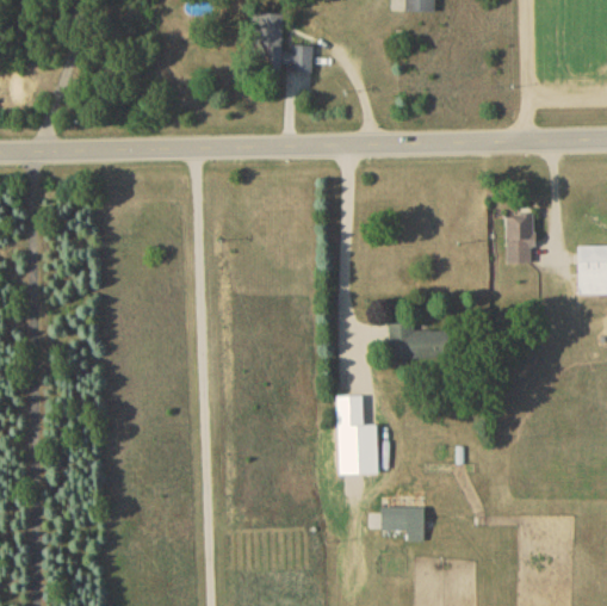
[(435,12),(434,0),(403,0),(404,12),(435,12)]
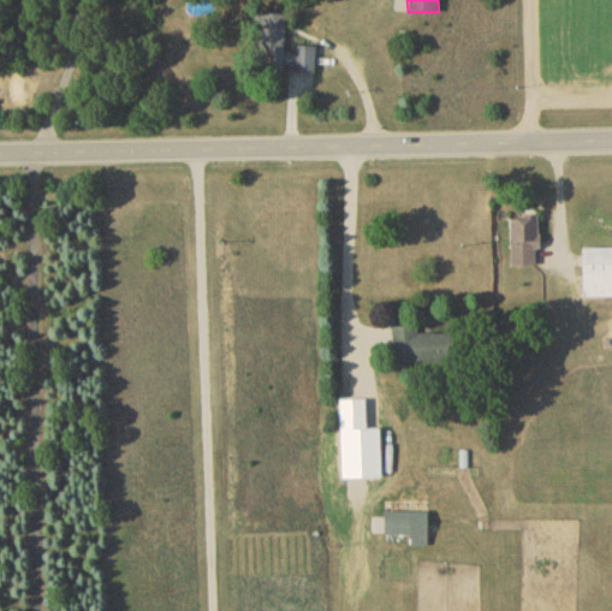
[(315,70),(315,45),(284,45),(284,13),(260,13),(260,70),(315,70)]
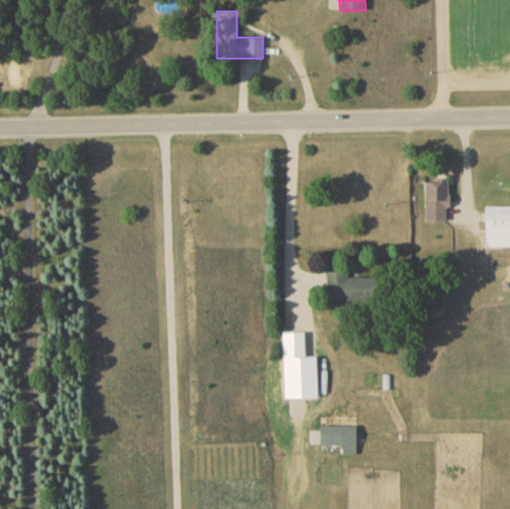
[(426,220),(449,220),(449,173),(426,173),(426,220)]
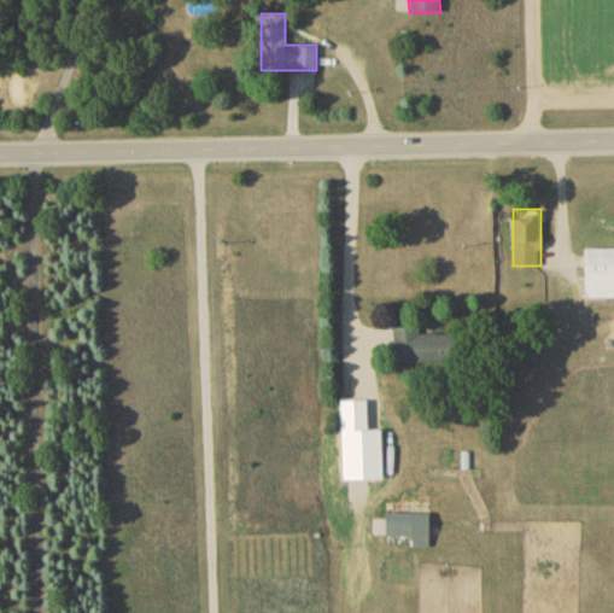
[(613,247),(583,249),(583,296),(613,296),(613,247)]
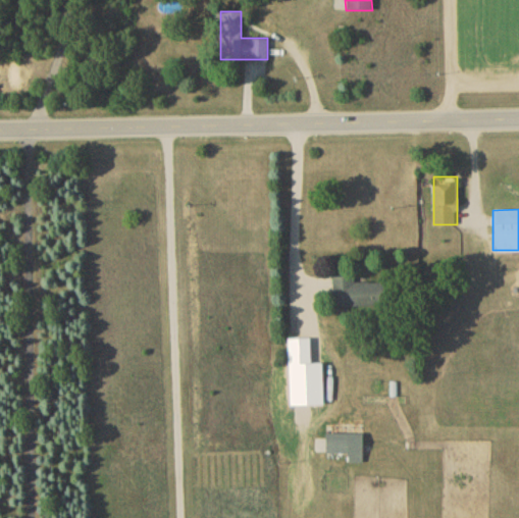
[(353,281),(353,275),(332,276),(333,307),(390,305),(390,281),(353,281)]
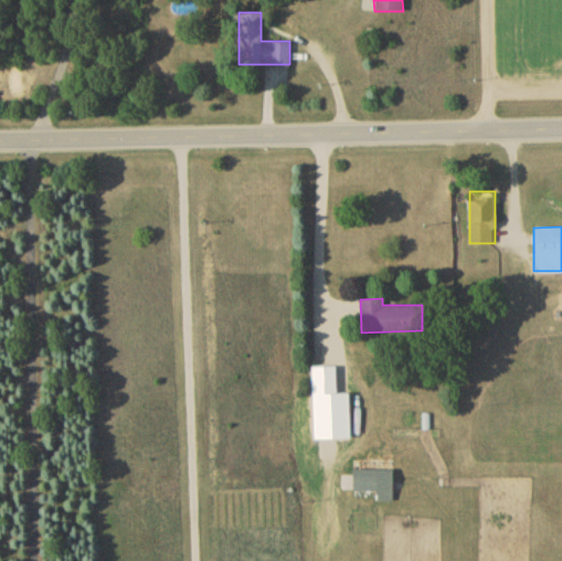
[(311,366),(311,395),(336,395),(336,366),(311,366)]
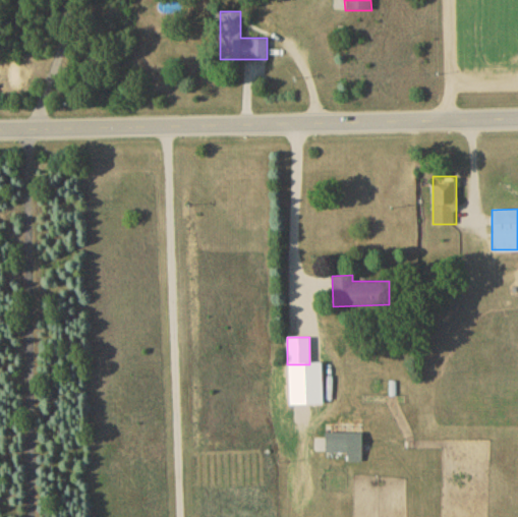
[(326,452),(349,452),(349,433),(326,433),(326,452)]
